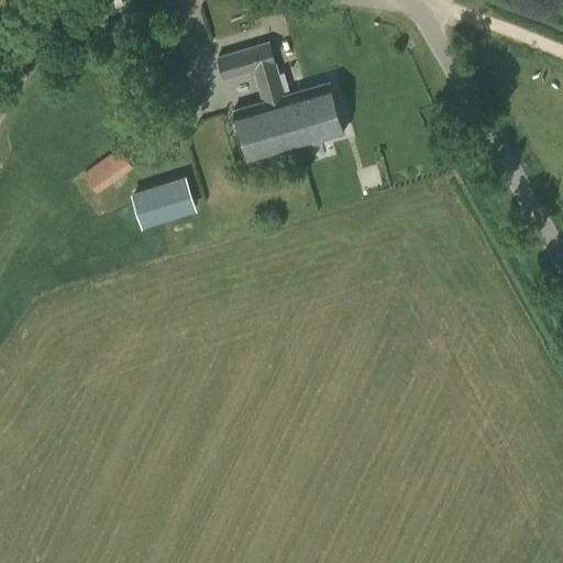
[(272,98),(285,94),(269,41),(219,56),(224,77),(253,68),(263,100),(272,98)]
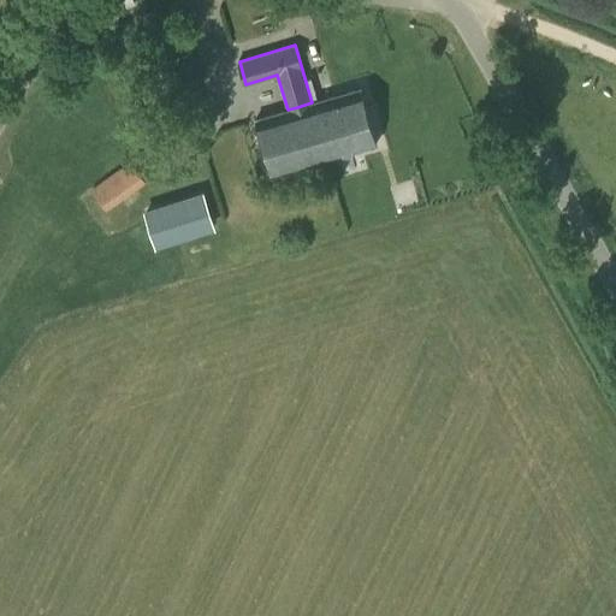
[(360,88),(312,102),(297,107),(298,110),(304,108),(307,119),(314,117),(327,161),(378,146),(360,88)]
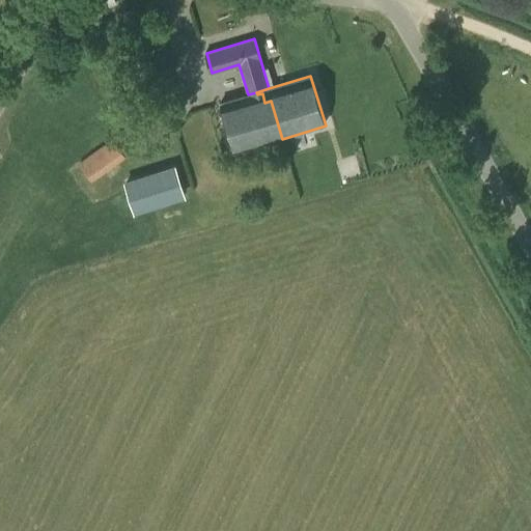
[(257,94),(256,92),(248,94),(221,103),(235,152),(282,139),(271,101),(264,103),(262,93),(257,94)]
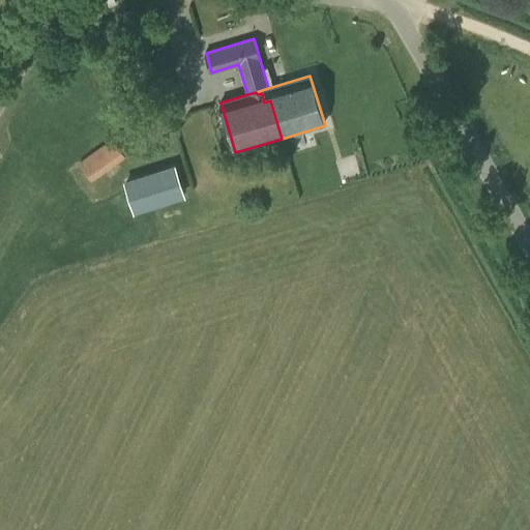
[(115,168),(127,158),(113,138),(78,163),(93,183),(105,175),(104,173),(114,166),(115,168)]
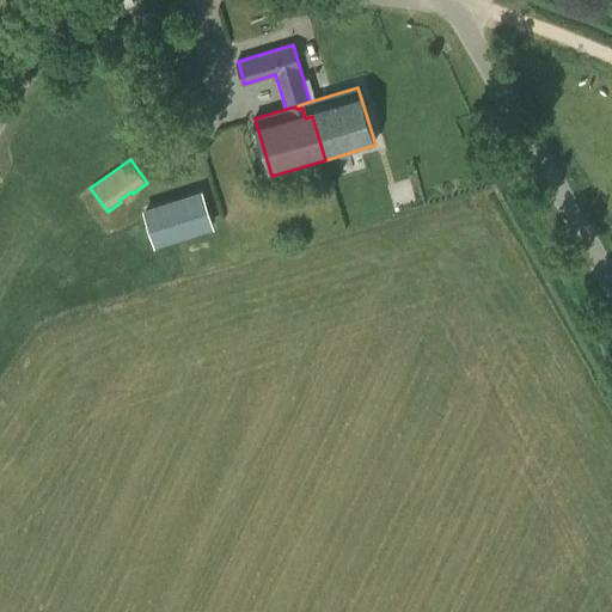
[(153,240),(214,228),(206,189),(145,202),(153,240)]
